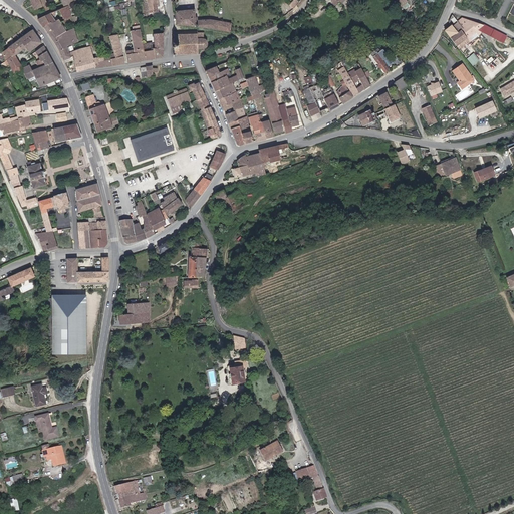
[(45,0),(28,0),(32,9),(43,5),(46,10),(49,9),(45,0)]
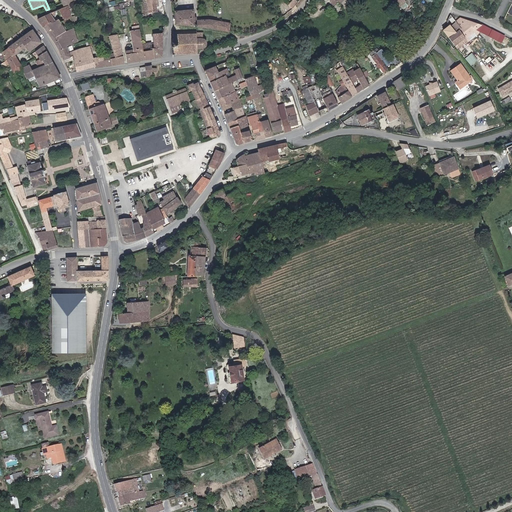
[(64,19),(71,17),(66,6),(63,7),(58,9),(64,19)]
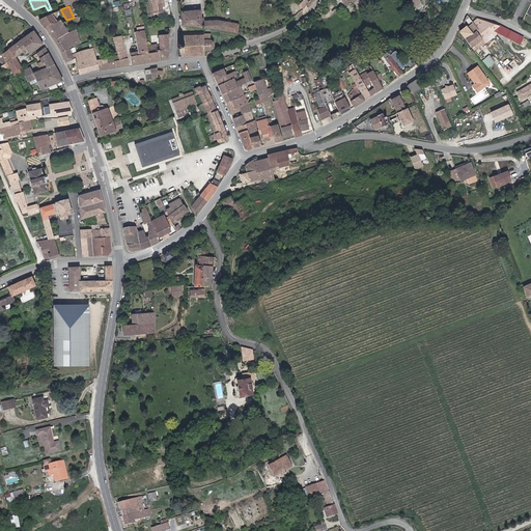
[(200,9),(182,10),(183,25),(203,26),(216,29),(225,31),(227,21),(218,20),(203,20),(203,17),(200,17),(200,9)]
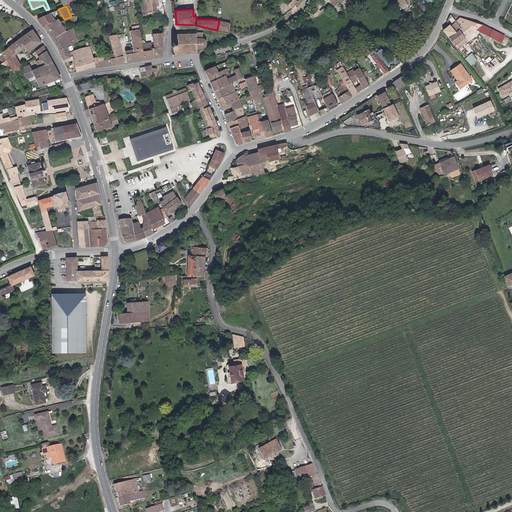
[(50,12),(37,18),(62,59),(71,57),(70,50),(68,51),(66,46),(77,42),(73,29),(66,31),(57,18),(55,20),(50,12)]
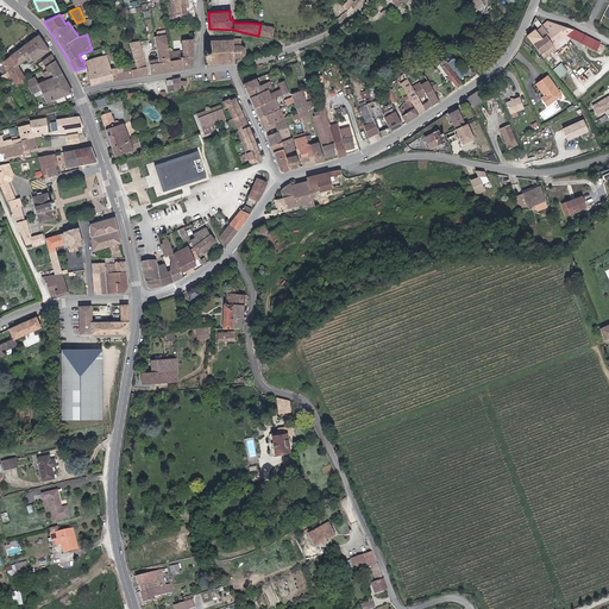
[(573,29),(548,20),(544,25),(537,17),(527,36),(540,52),(541,52),(548,60),(557,54),(553,49),(569,37),(566,35),(573,29)]
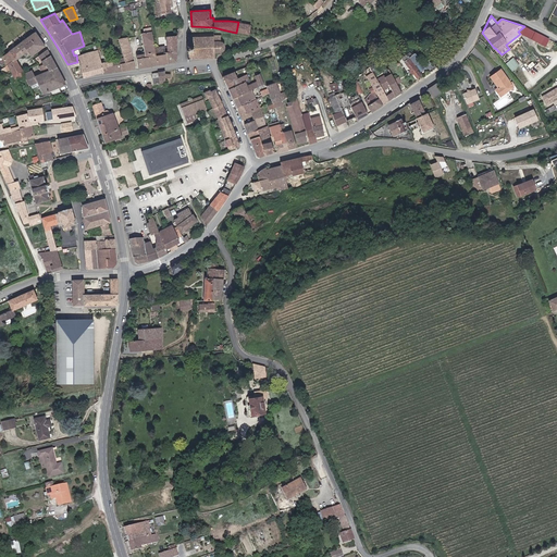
[(248,34),(250,23),(238,22),(236,33),(248,34)]
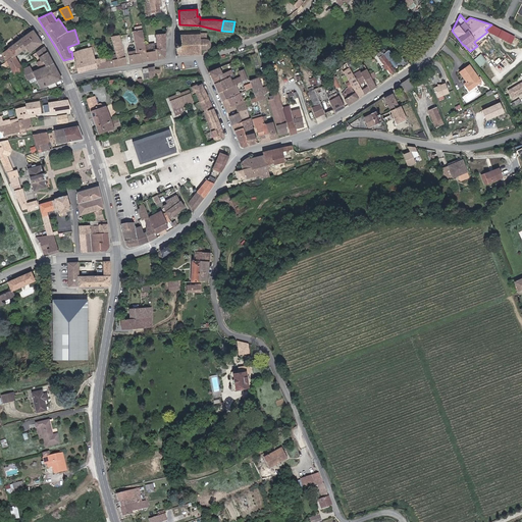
[(487,32),(513,44),(516,36),(491,24),(485,30),(487,32)]
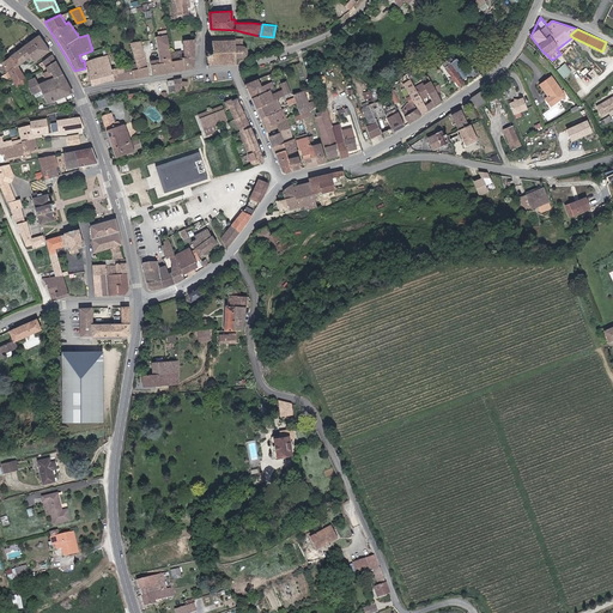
[(40,36),(37,35),(2,60),(17,85),(24,82),(26,80),(17,66),(29,58),(32,62),(50,50),(40,36)]
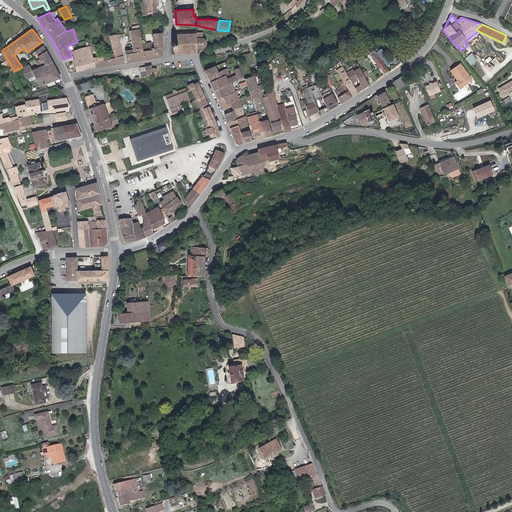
[(132,49),(132,52),(143,50),(140,29),(132,30),(129,30),(132,49)]
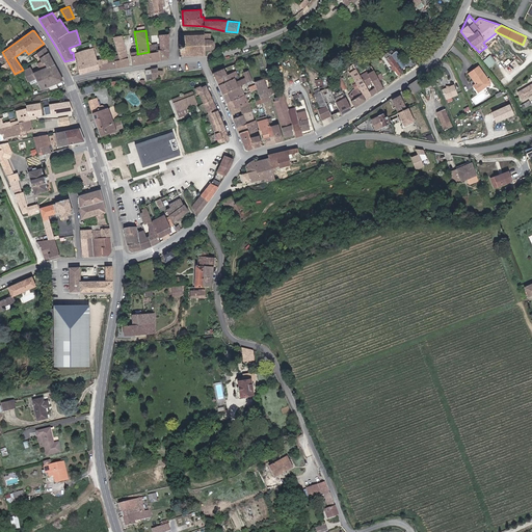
[(210,32),(180,32),(180,55),(206,54),(206,51),(211,51),(212,50),(213,49),(214,48),(215,47),(215,46),(215,45),(214,43),(213,42),(212,41),(210,41),(210,32)]
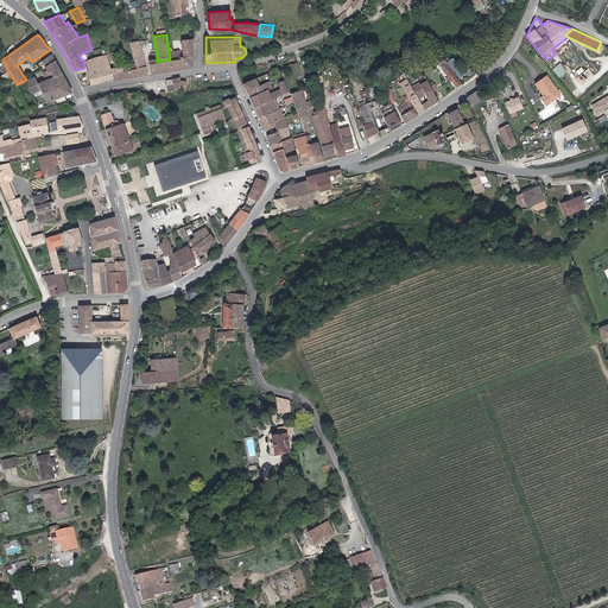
[(178,58),(181,69),(192,67),(195,38),(183,39),(182,56),(178,56),(178,58)]
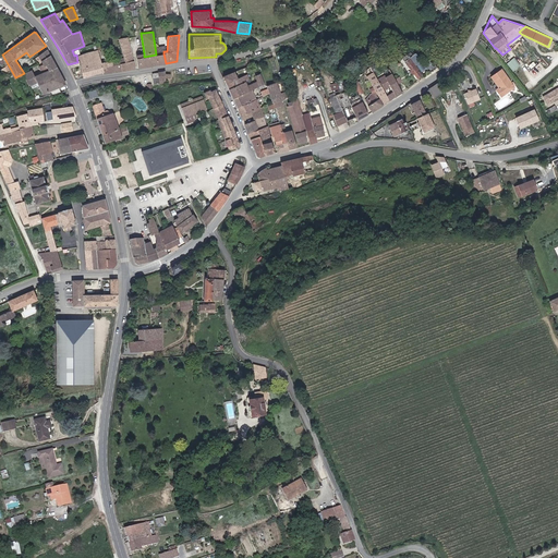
[(129,37),(119,39),(124,62),(134,60),(129,37)]
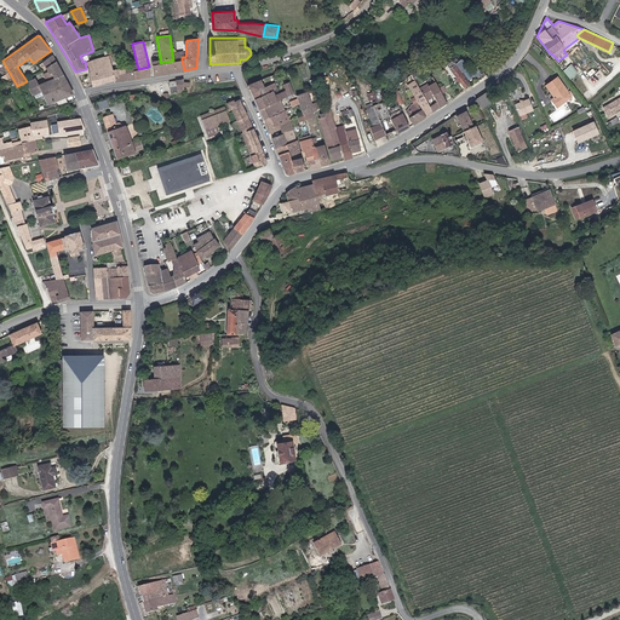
[(87,68),(91,86),(115,81),(115,84),(136,79),(133,70),(131,72),(130,65),(120,68),(121,74),(118,74),(115,65),(112,67),(109,57),(104,57),(103,51),(92,53),(93,58),(85,61),(86,69),(87,68)]
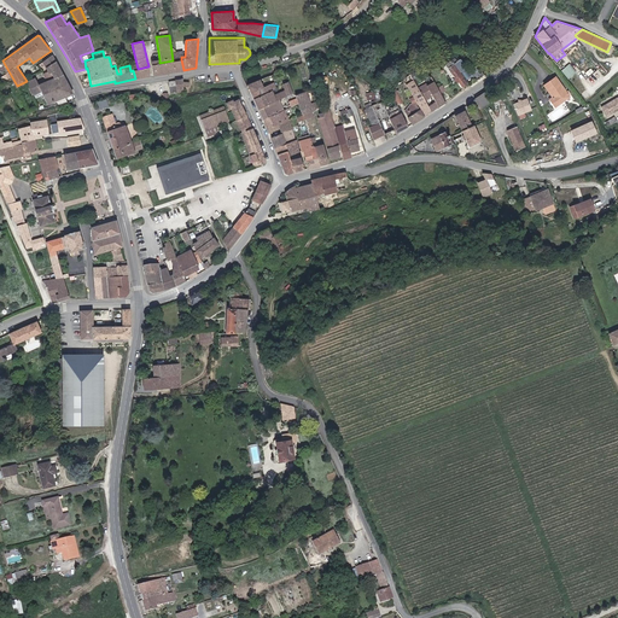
[(46,104),(74,93),(53,56),(44,62),(48,71),(44,74),(46,79),(38,82),(35,77),(27,81),(24,82),(30,94),(40,92),(46,104)]
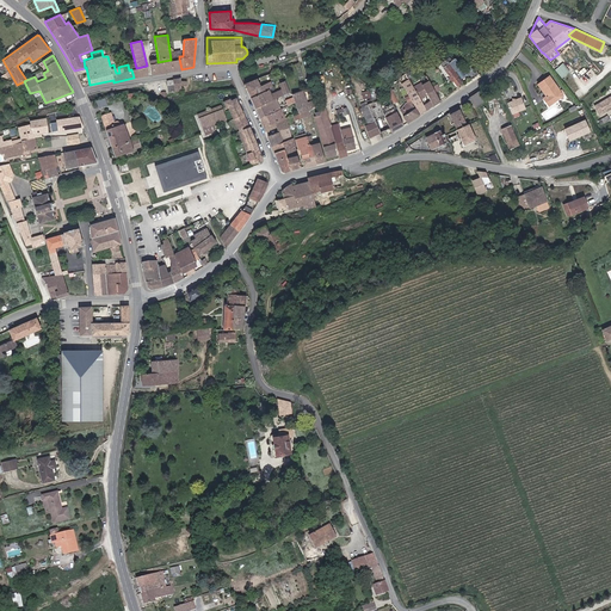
[(149,60),(150,74),(172,72),(171,60),(158,62),(158,59),(149,60)]
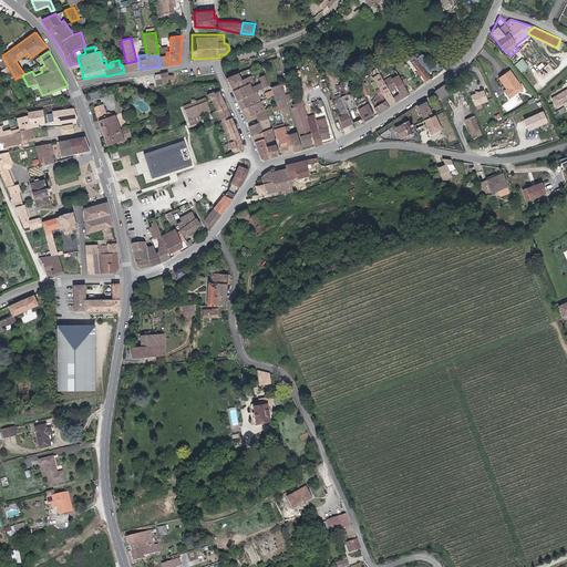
[(158,55),(160,66),(168,64),(166,54),(158,55)]
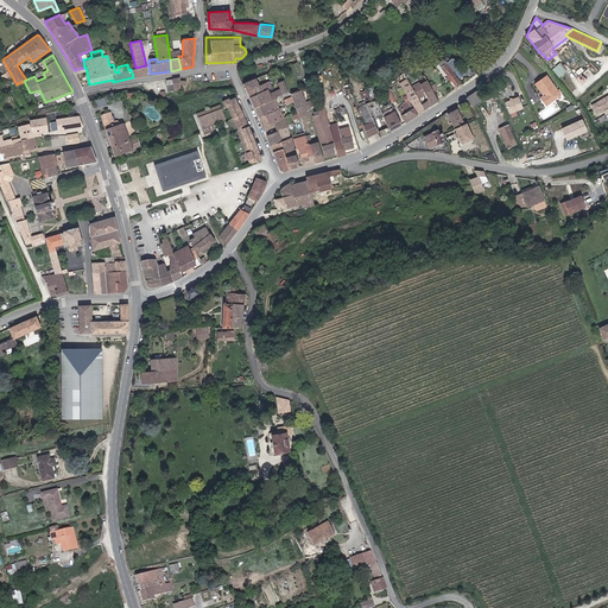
[(561,62),(552,68),(559,77),(568,71),(561,62)]
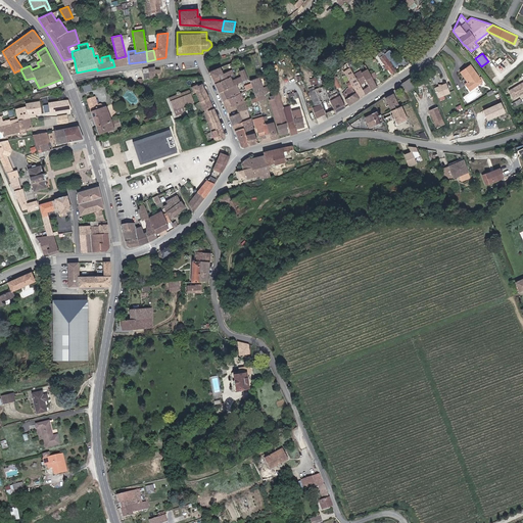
[(392,65),(393,64),(385,54),(379,58),(392,75),(396,72),(392,65)]
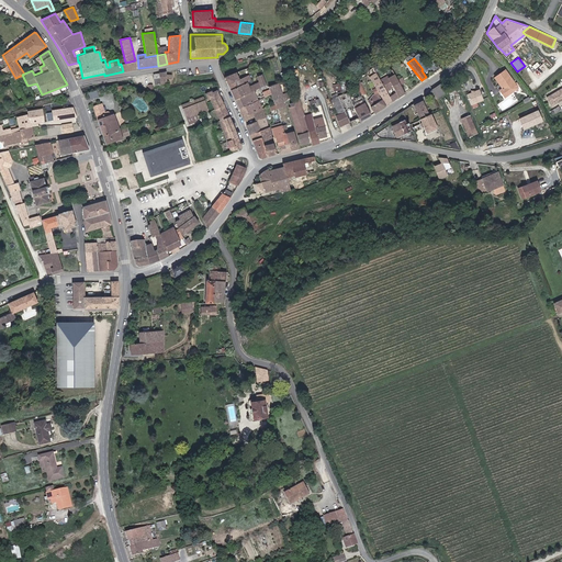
[(121,64),(123,71),(137,69),(135,60),(125,63),(121,64)]
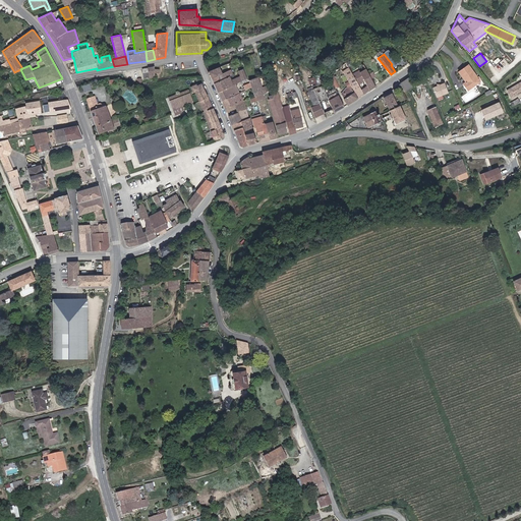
[(465,84),(469,91),(481,81),(469,65),(460,72),(466,81),(467,80),(468,81),(465,84)]
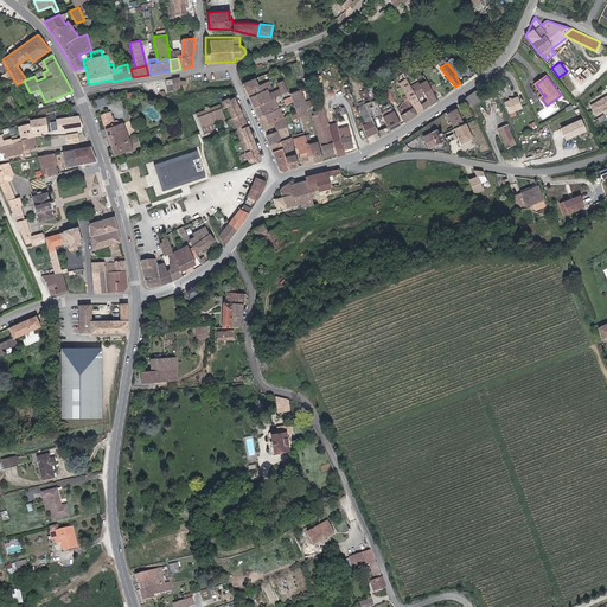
[(180,77),(172,78),(172,80),(173,90),(181,89),(180,85),(185,85),(185,80),(180,80),(180,77)]
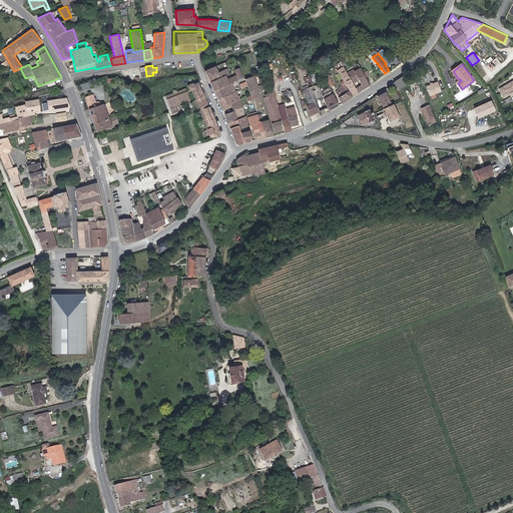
[(359,93),(370,86),(359,65),(347,71),(359,93)]
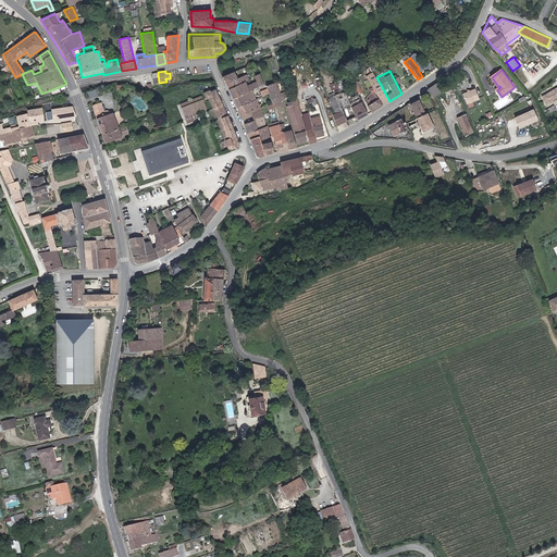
[(236,78),(233,72),(223,75),(226,83),(236,78)]
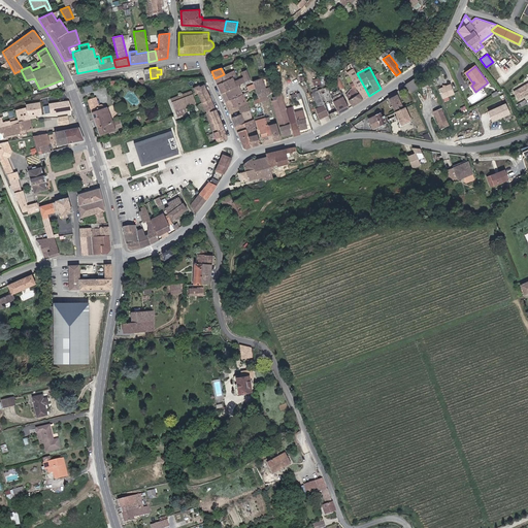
[(369,96),(357,73),(354,68),(349,72),(353,79),(363,101),(369,96)]
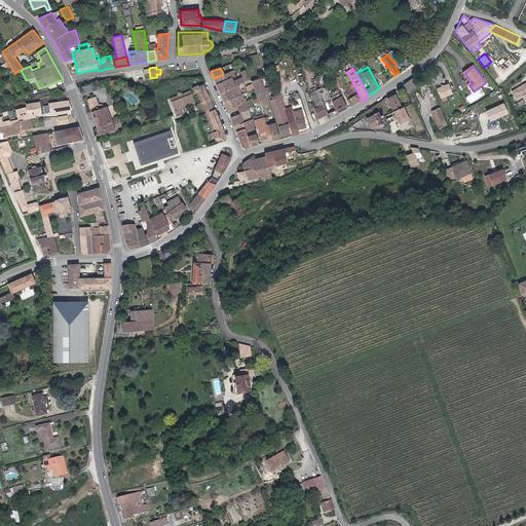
[(250,80),(247,69),(241,72),(242,77),(236,79),(236,84),(235,85),(232,76),(216,83),(221,92),(238,85),(250,80)]
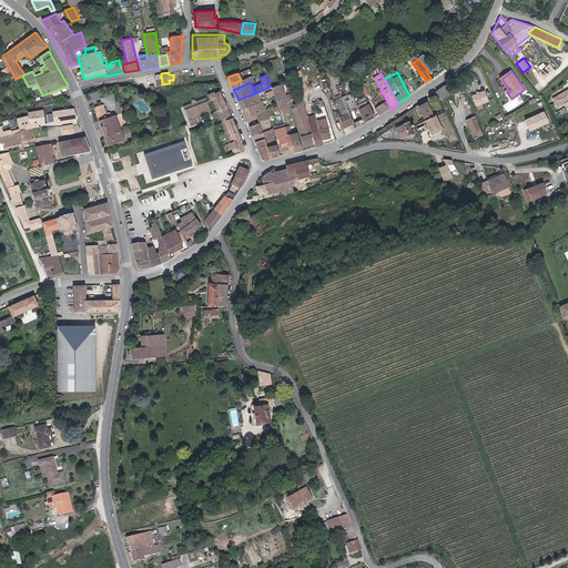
[(241,80),(231,84),(233,90),(251,82),(255,81),(252,75),(241,80)]
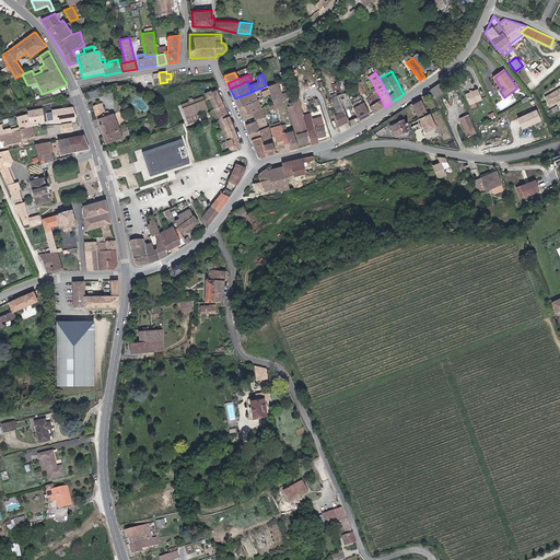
[(269,86),(278,108),(284,105),(283,102),(286,102),(278,83),(269,86)]
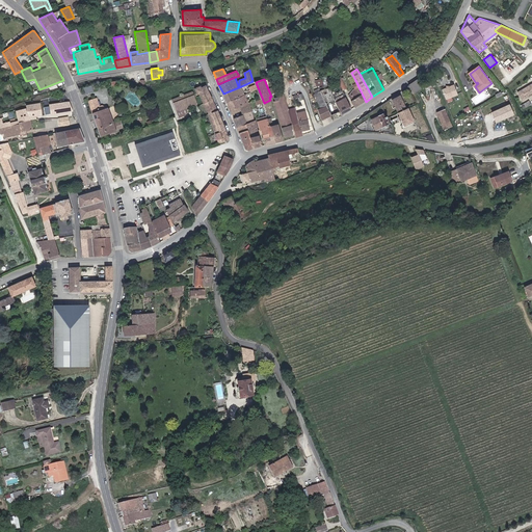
[(366,102),(355,80),(351,83),(354,88),(349,94),(352,99),(350,101),(355,108),(366,102)]
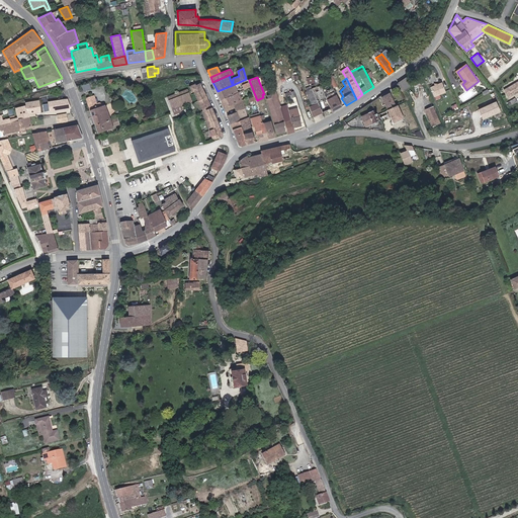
[(413,86),(408,78),(399,83),(404,92),(413,86)]
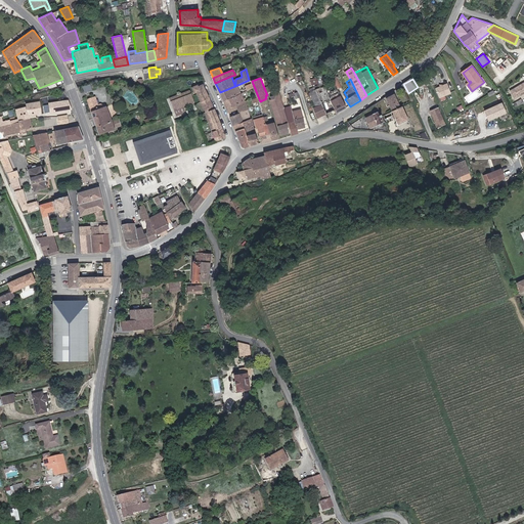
[(523,93),(523,82),(510,91),(514,99),(523,93)]
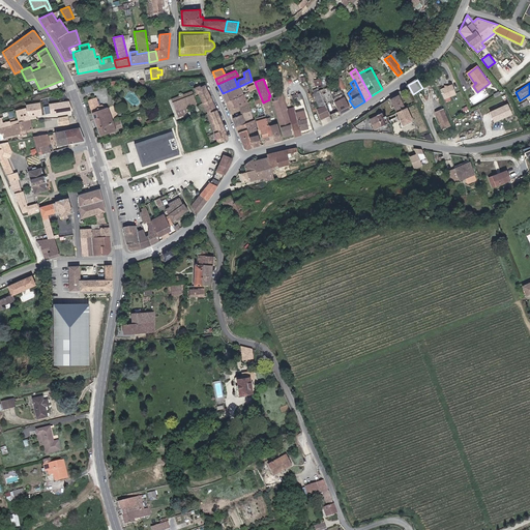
[(198,93),(207,113),(216,109),(206,84),(200,87),(199,85),(193,87),(196,93),(198,93)]
